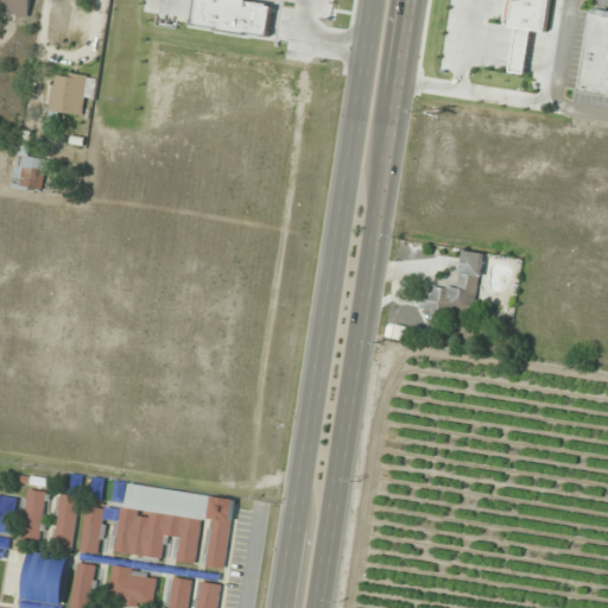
[(0,0),(0,11),(29,17),(31,0),(0,0)]
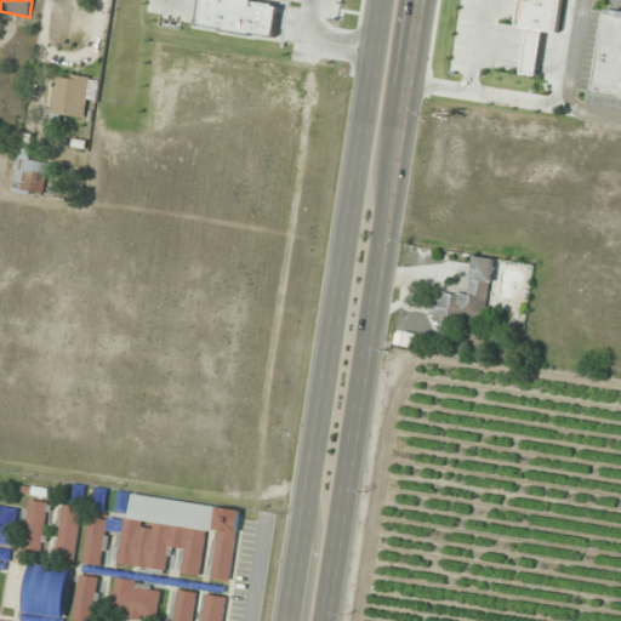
[(620,95),(620,10),(604,9),(592,91),(620,95)]
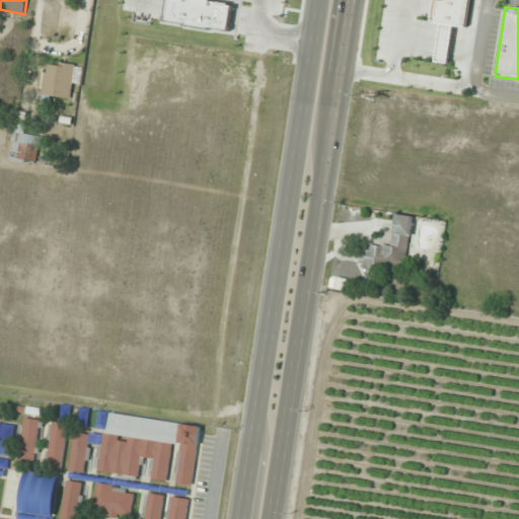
[(72,98),(76,64),(47,60),(40,116),(49,117),(52,95),(72,98)]
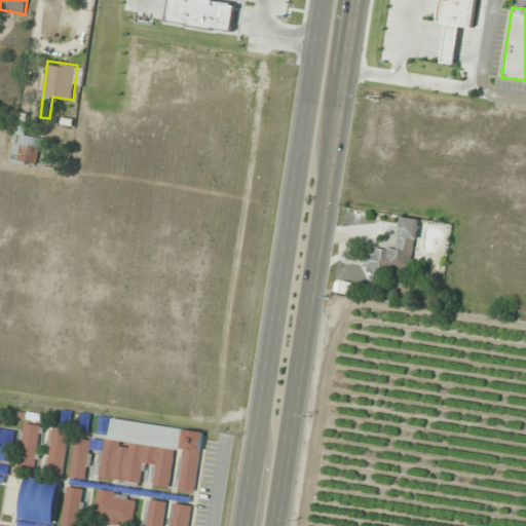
[(37,164),(39,149),(49,150),(50,140),(27,138),(29,118),(17,117),(13,162),(37,164)]
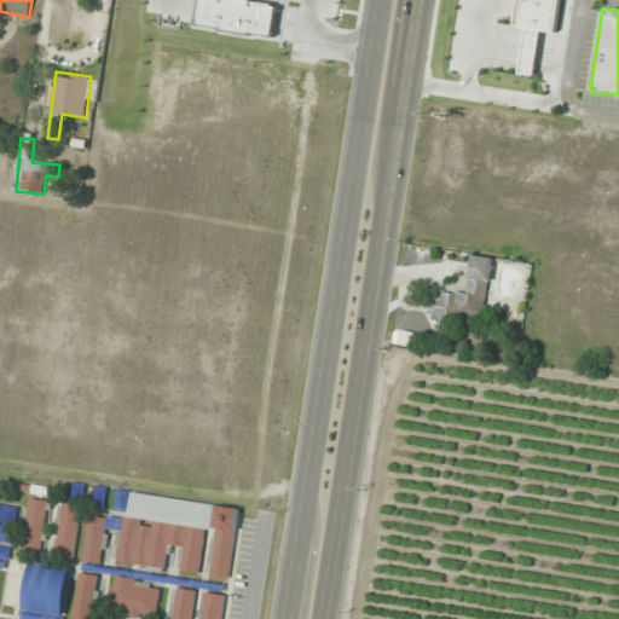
[(493,258),(472,255),(468,293),(434,289),(432,314),(487,319),(493,258)]
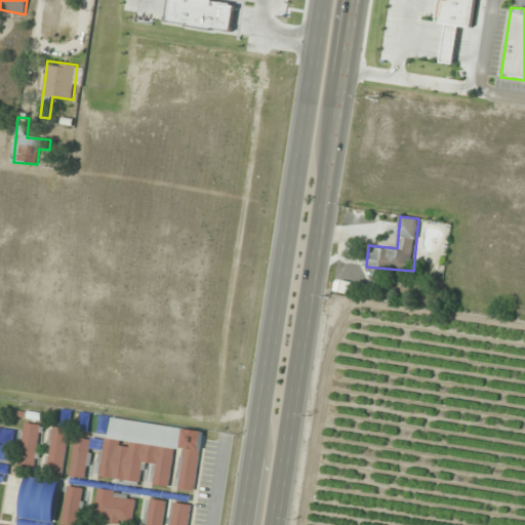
[(102,477),(140,482),(144,461),(156,463),(153,484),(169,487),(174,447),(184,449),(178,488),(195,490),(203,430),(110,417),(102,477)]
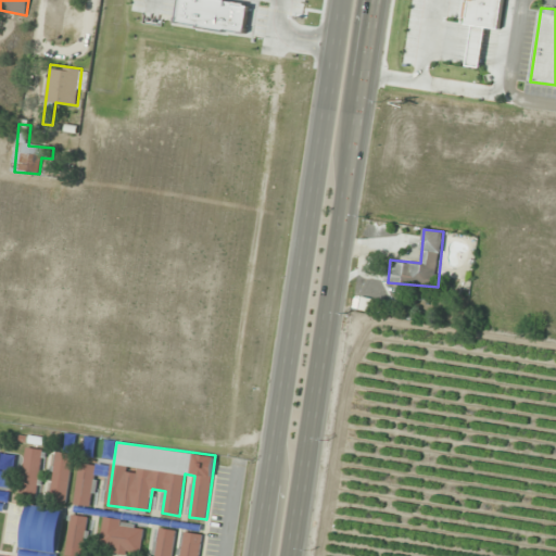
[(27,447),(21,496),(38,498),(43,449),(27,447)]
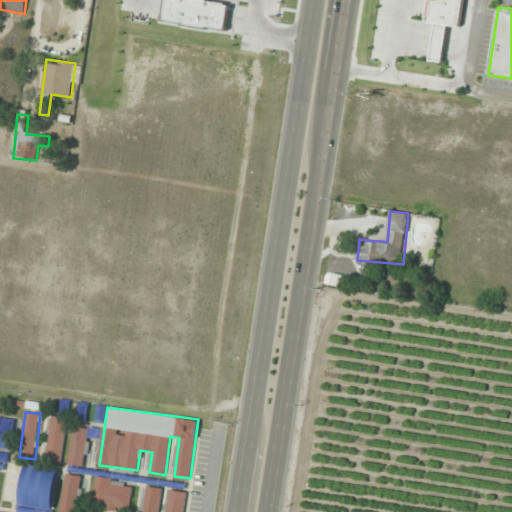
[(68,418),(52,415),(46,460),(61,462),(68,418)]
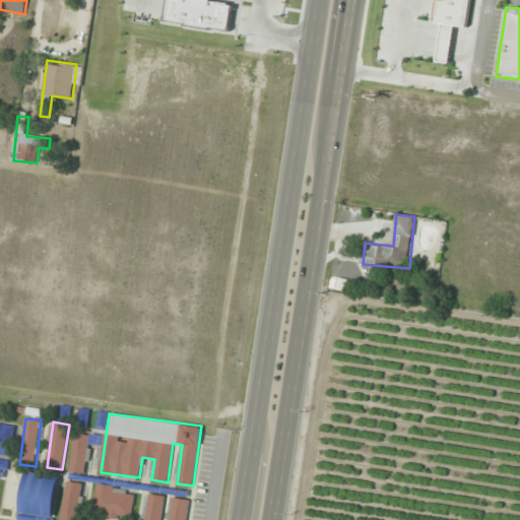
[(85,473),(90,435),(76,433),(71,471),(85,473)]
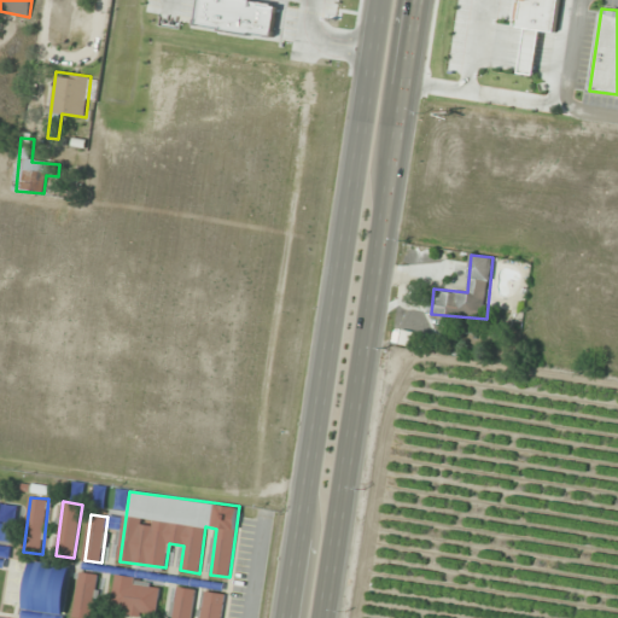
[(64,614),(70,567),(31,563),(25,610),(64,614)]
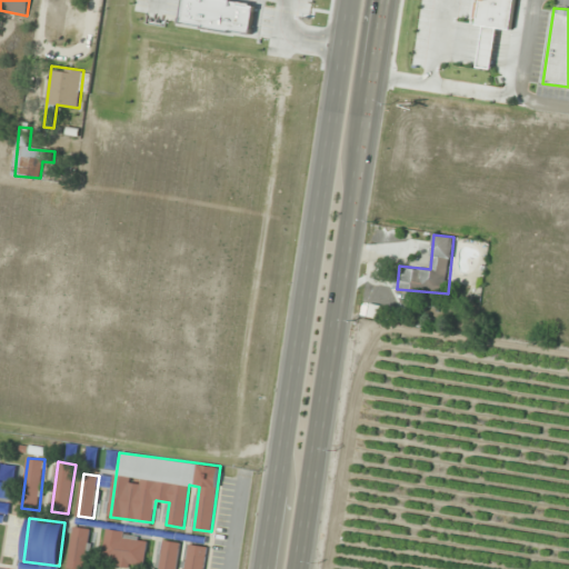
[(73,568),(87,568),(92,528),(73,526),(69,568),(73,568)]
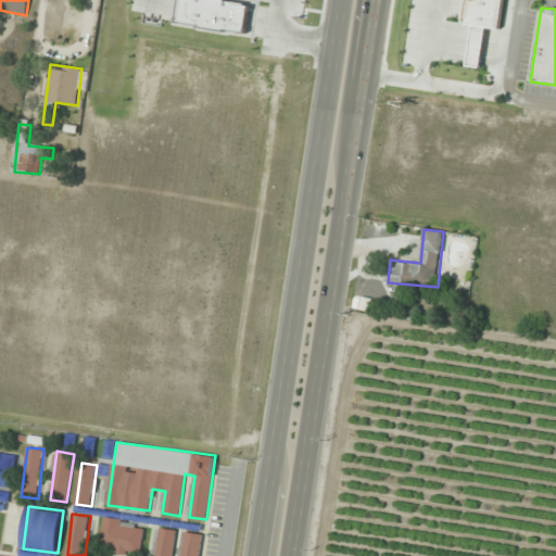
[(144,523),(104,519),(100,550),(141,554),(144,523)]
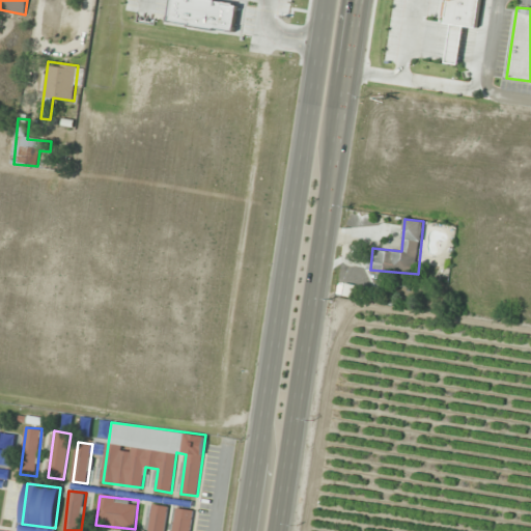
[(148,530),(164,530),(168,506),(152,504),(148,530)]
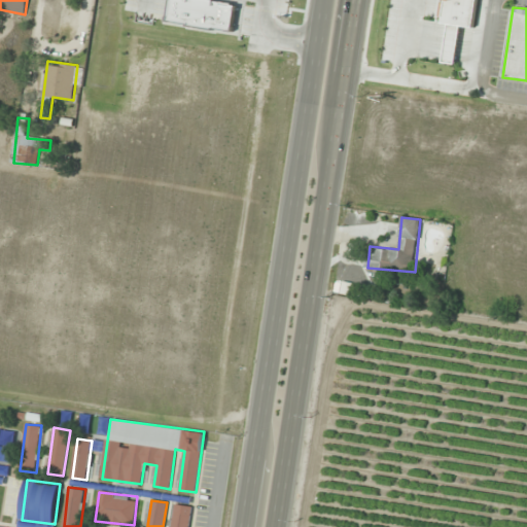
[(188,526),(191,505),(174,504),(172,526),(188,526)]
